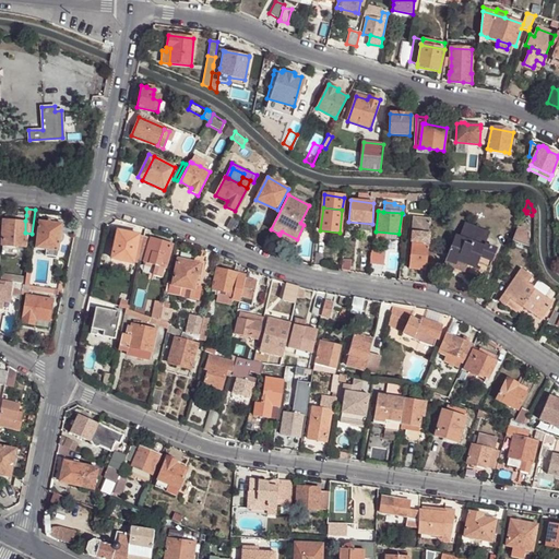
[(429,236),(431,218),(414,217),(413,232),(425,233),(425,236),(429,236)]
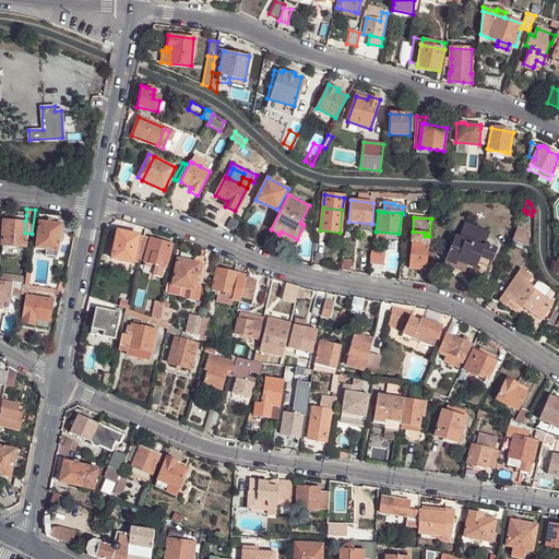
[(24,247),(25,233),(25,221),(2,221),(1,246),(24,247)]
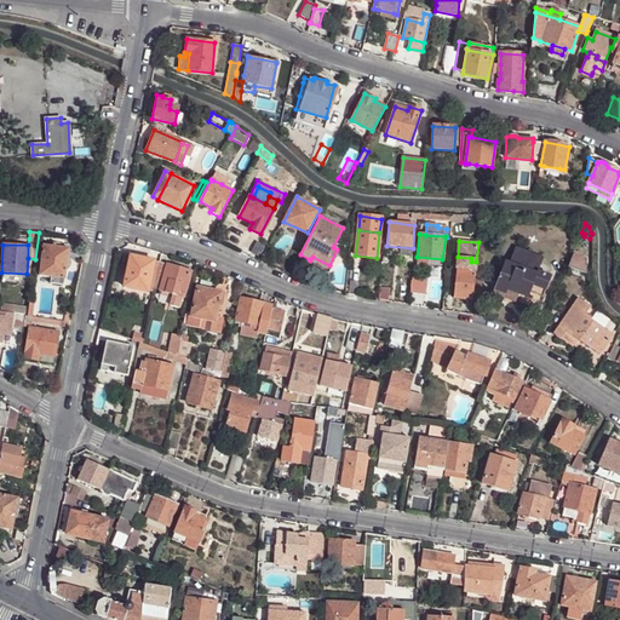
[(41,257),(40,265),(39,275),(51,276),(64,277),(65,277),(69,247),(57,246),(52,246),(44,245),(41,257)]
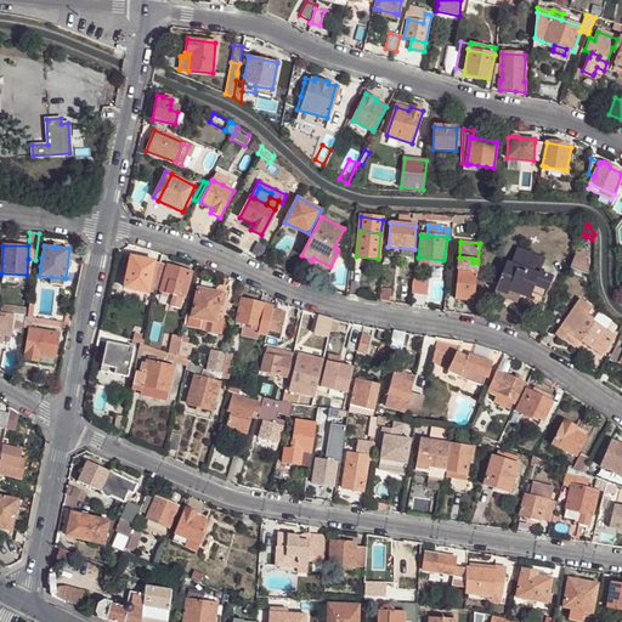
[(498,288),(520,295),(530,300),(535,287),(547,292),(552,276),(539,272),(544,258),(518,248),(512,263),(508,261),(498,288)]
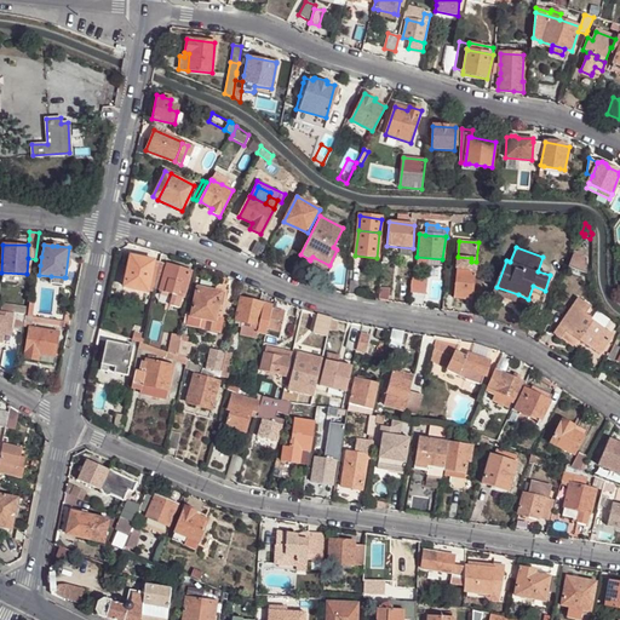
[(586,259),(573,254),(568,268),(584,273),(586,259)]
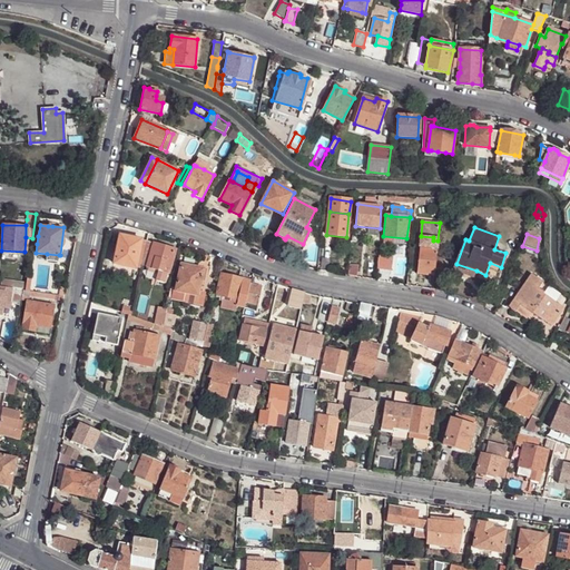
[(136,268),(141,239),(120,235),(114,264),(136,268)]
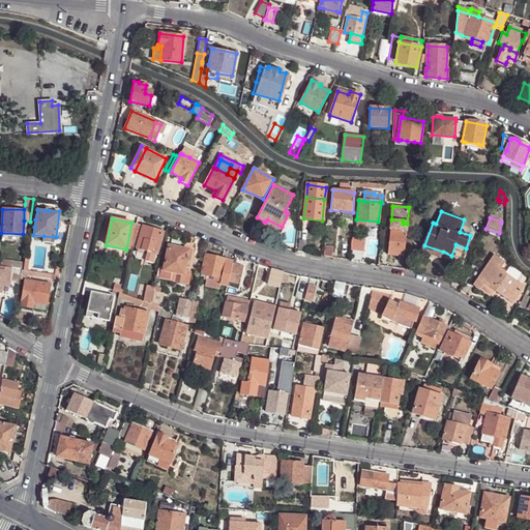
[(234,223),(226,218),(223,224),(232,228),(234,223)]
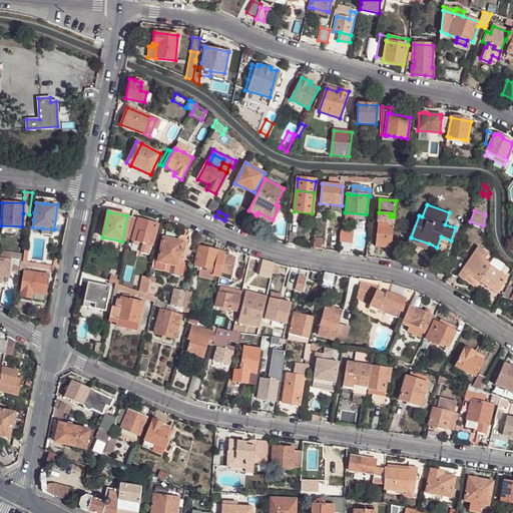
[(271,222),(273,219),(259,212),(257,215),(271,222)]
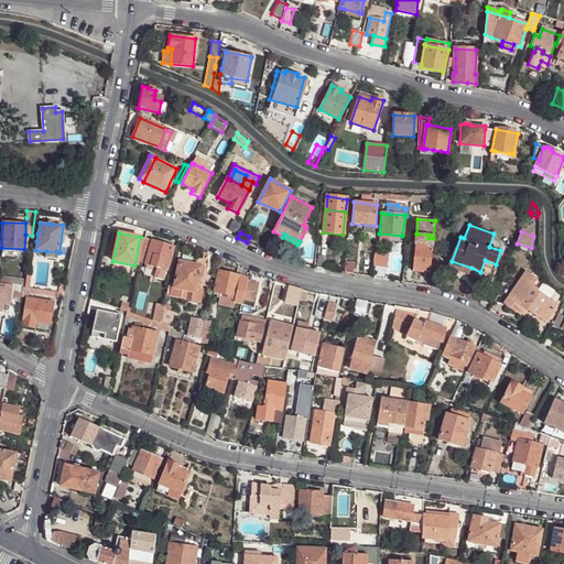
[(402,236),(379,234),(379,239),(402,242),(402,236)]
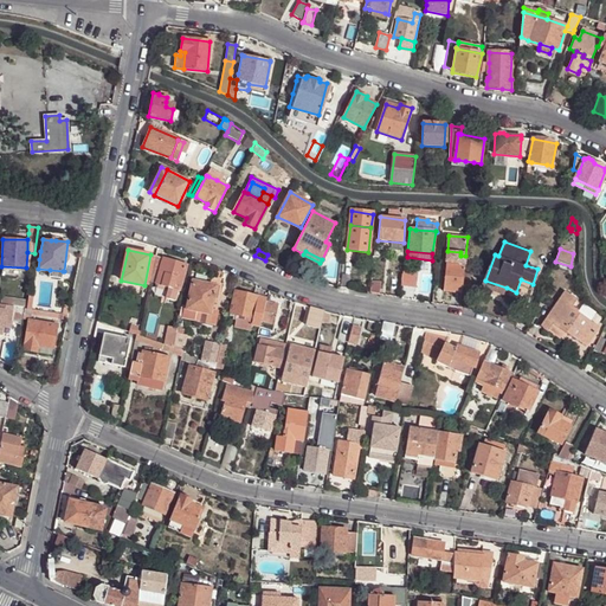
[(465,264),(465,256),(461,256),(461,252),(447,251),(446,262),(465,264)]
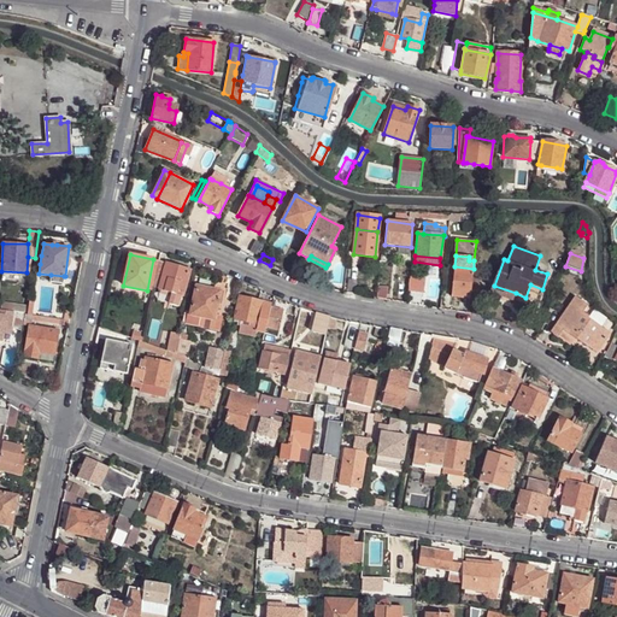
[(159,262),(153,288),(159,289),(166,264),(159,262)]
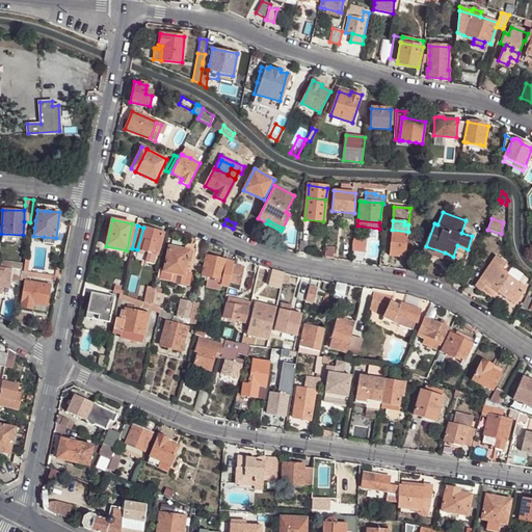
[(164,234),(143,228),(137,249),(138,250),(149,253),(157,256),(158,256),(164,234)]
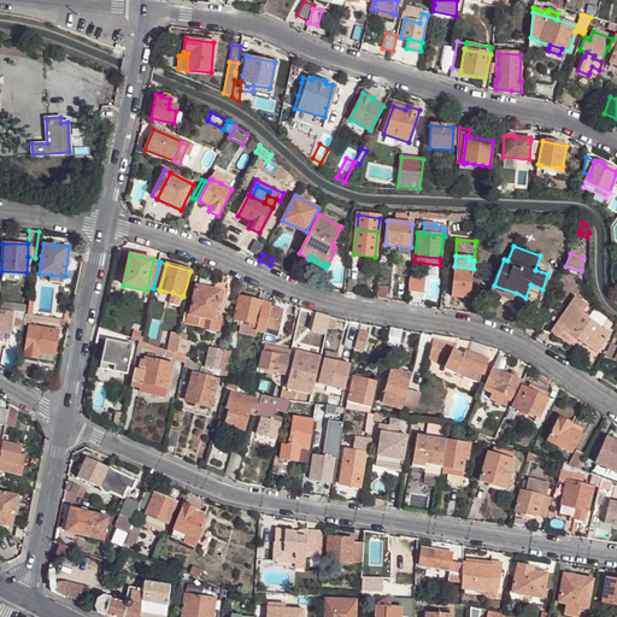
[(470,298),(474,269),(454,266),(452,297),(470,298)]
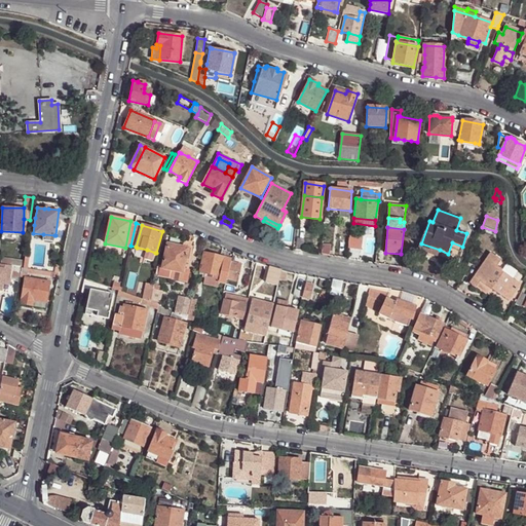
[(363,237),(350,235),(349,237),(349,248),(362,250),(363,237)]
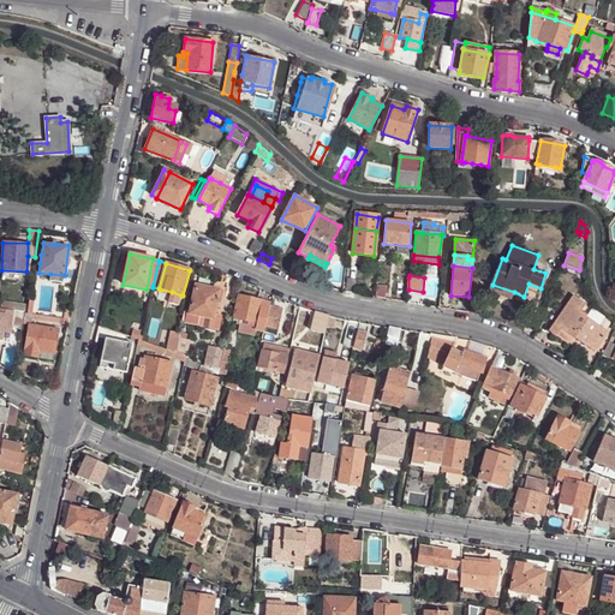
[(408,290),(408,278),(396,276),(395,292),(408,293),(408,290)]
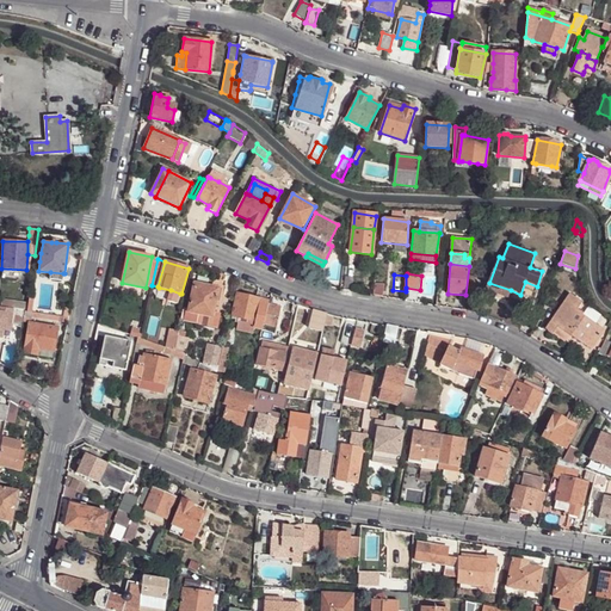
[(508,298),(511,290),(489,283),(487,290),(508,298)]
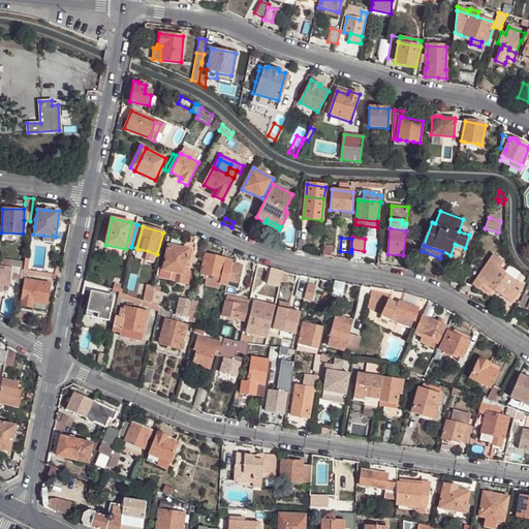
[(168,246),(163,270),(173,272),(184,274),(189,250),(168,246)]
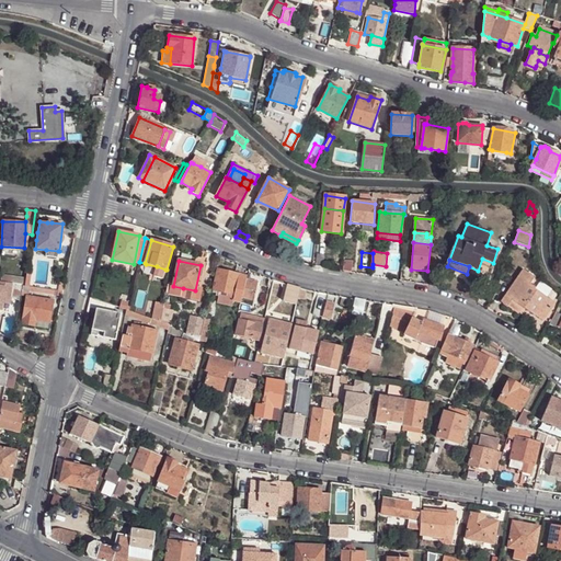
[(162,279),(165,270),(157,266),(156,271),(153,277),(162,279)]
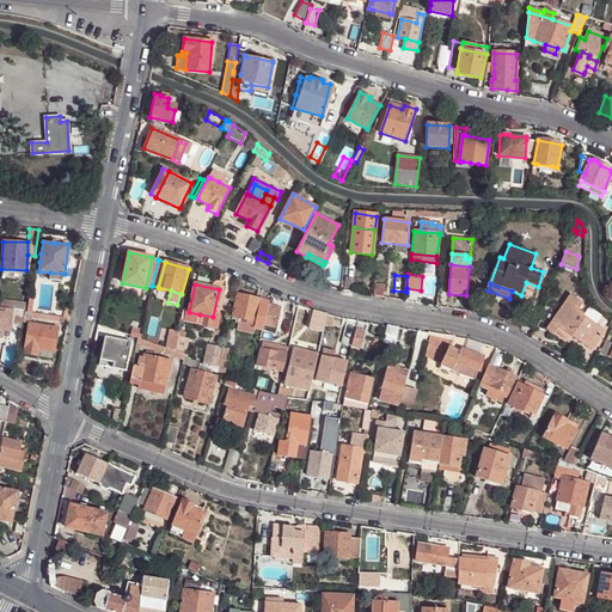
[(269,305),(269,303),(261,300),(238,294),(232,317),(237,318),(256,323),(255,329),(263,331),(264,323),(269,305)]
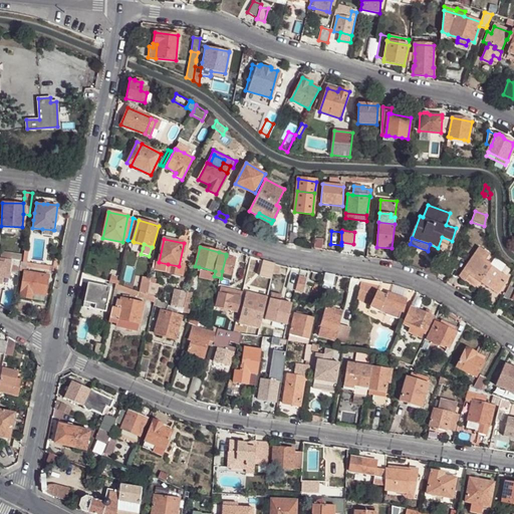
[(476,279),(479,281),(497,294),(509,277),(491,265),(492,263),(486,260),(490,254),(480,247),(460,277),(472,285),(476,279)]
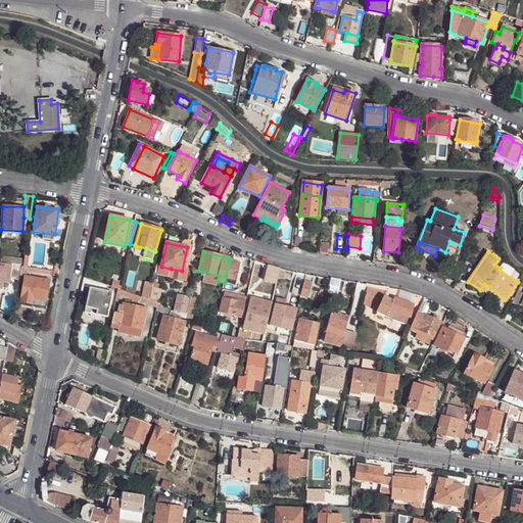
[(2,256),(1,263),(9,265),(19,267),(24,267),(24,259),(2,256)]
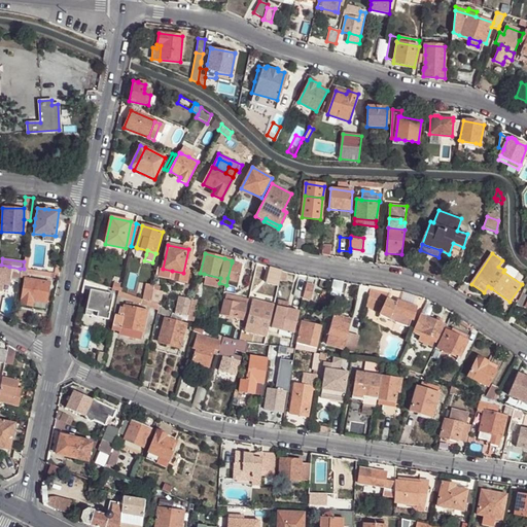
[(232,262),(227,278),(239,281),(242,265),(232,262)]
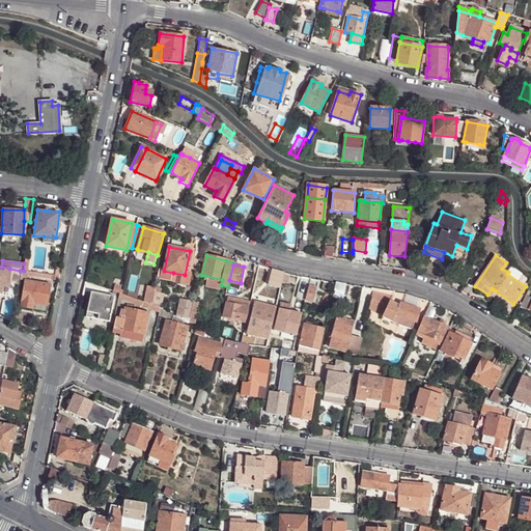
[(1,267),(0,267),(0,269),(0,272),(4,273),(2,287),(6,288),(9,289),(10,282),(11,278),(8,277),(9,269),(1,267)]
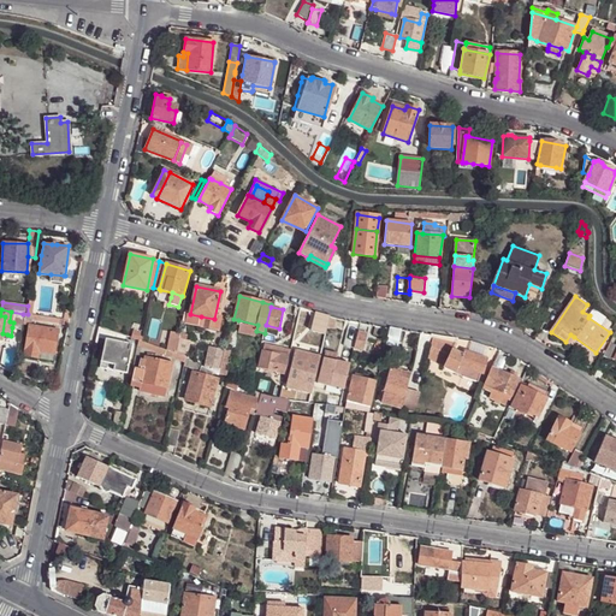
[(23,314),(11,312),(10,321),(13,323),(22,324),(23,318),(23,314)]
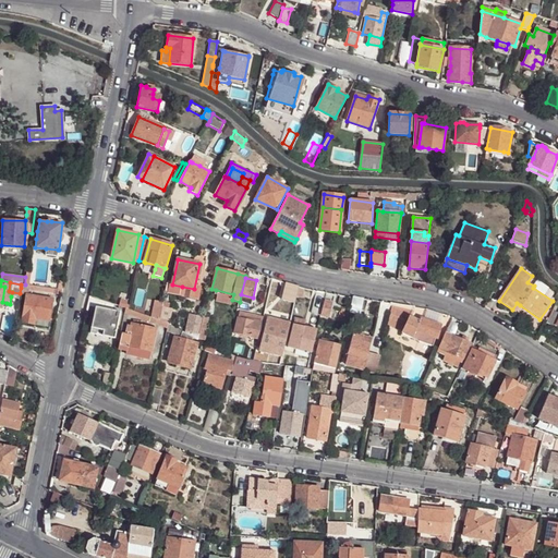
[(300,287),(286,282),(281,300),(295,303),(300,287)]
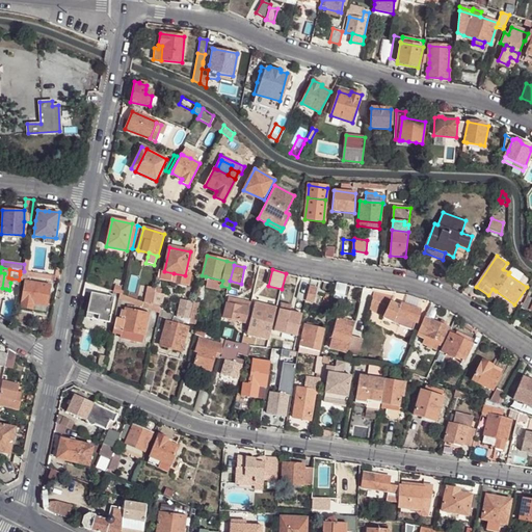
[(174,273),(164,271),(162,270),(160,278),(171,282),(174,273)]
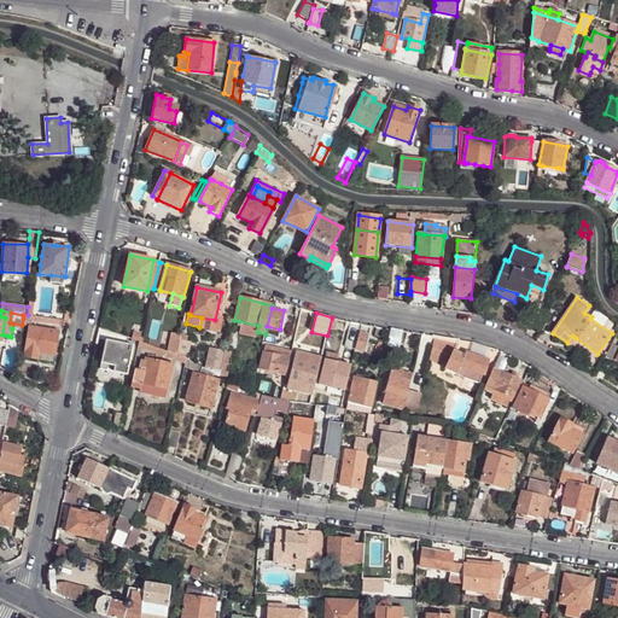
[(28,315),(23,315),(23,319),(30,321),(58,325),(59,320),(28,315)]
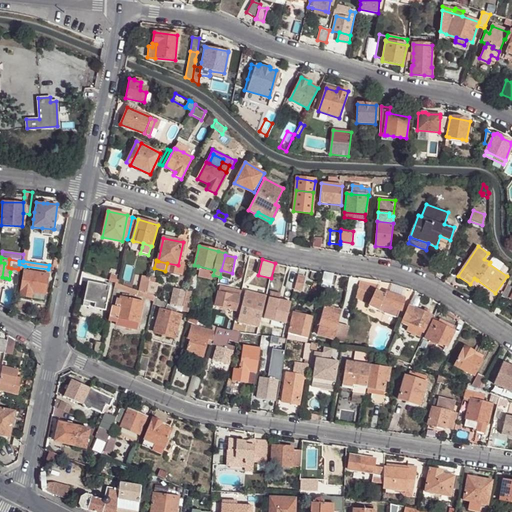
[(213,275),(214,270),(198,266),(197,268),(200,269),(200,272),(213,275)]
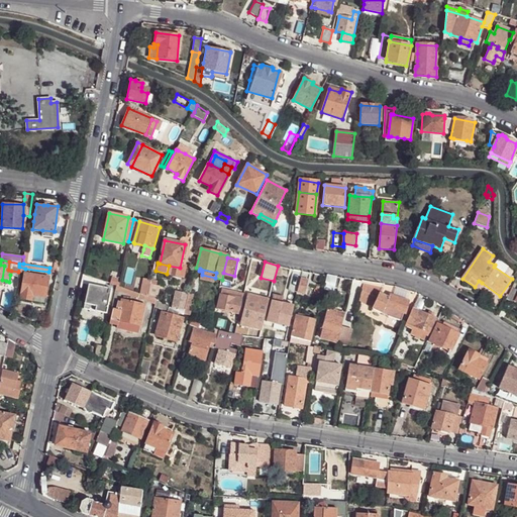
[(288,289),(297,292),(301,278),(302,270),(293,269),(288,289)]
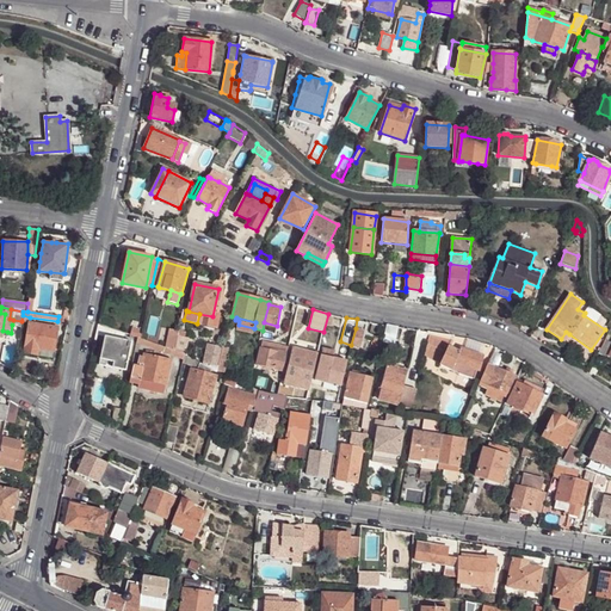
[(277,326),(264,322),(263,331),(276,334),(277,326)]
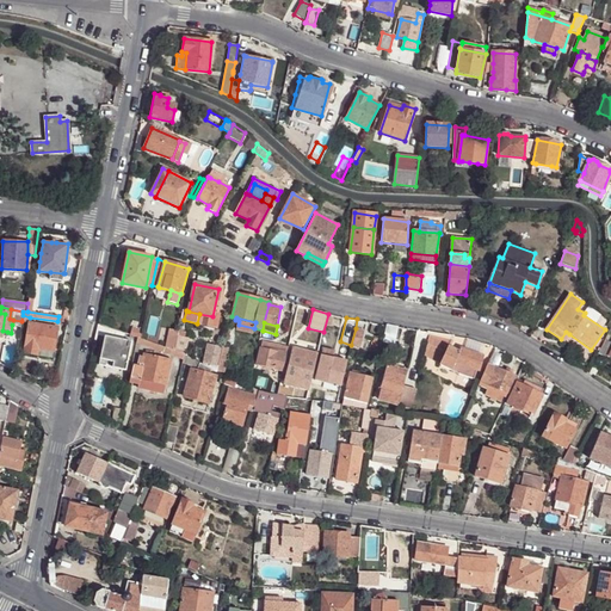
[(57,327),(29,323),(24,353),(37,355),(38,349),(53,351),(57,327)]
